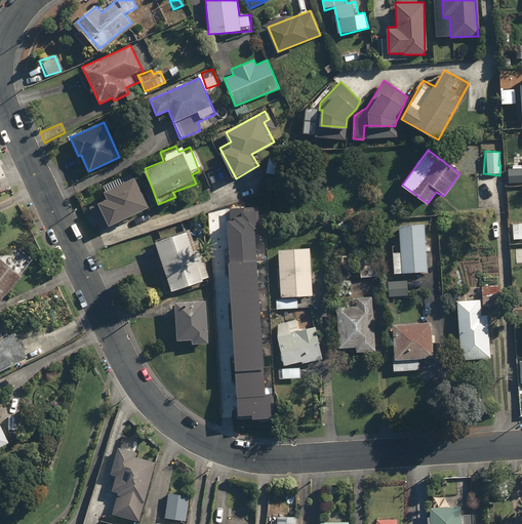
[(521,168),(506,168),(506,183),(521,183),(521,168)]
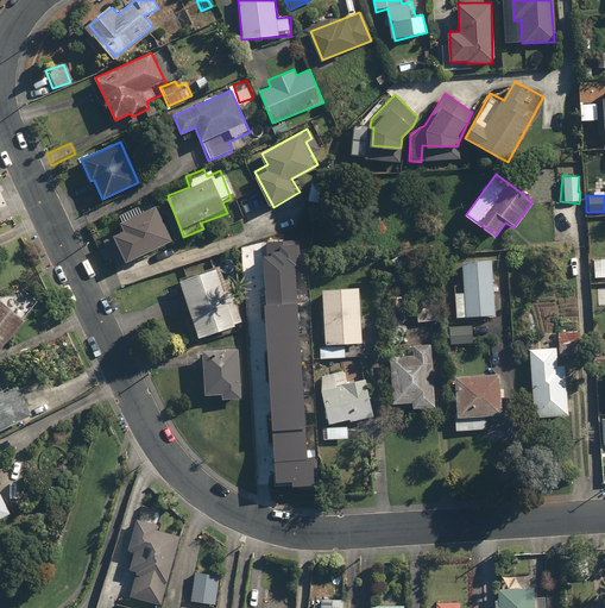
[(175,239),(157,204),(121,221),(125,229),(113,233),(127,263),(175,239)]
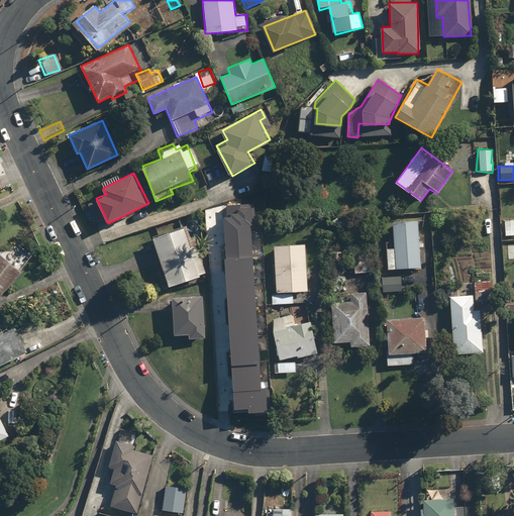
[(220,219),(232,409),(245,408),(246,413),(267,412),(265,391),(257,392),(245,227),(253,226),(251,203),(223,205),(224,219),(220,219)]
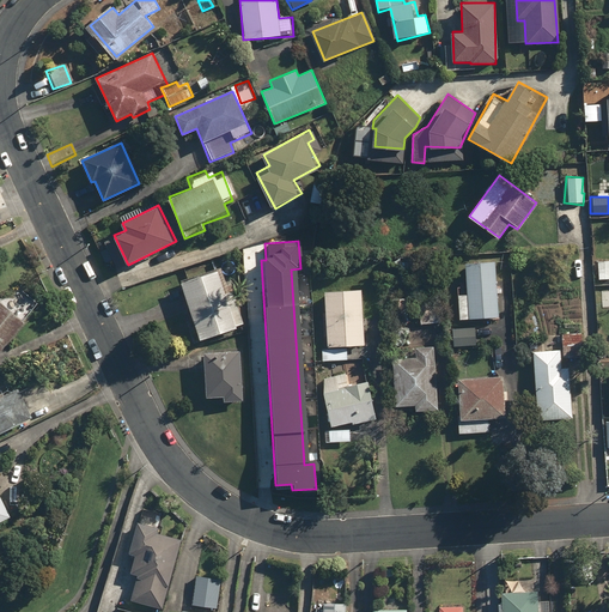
[(608,259),(596,261),(597,279),(608,278),(608,259)]
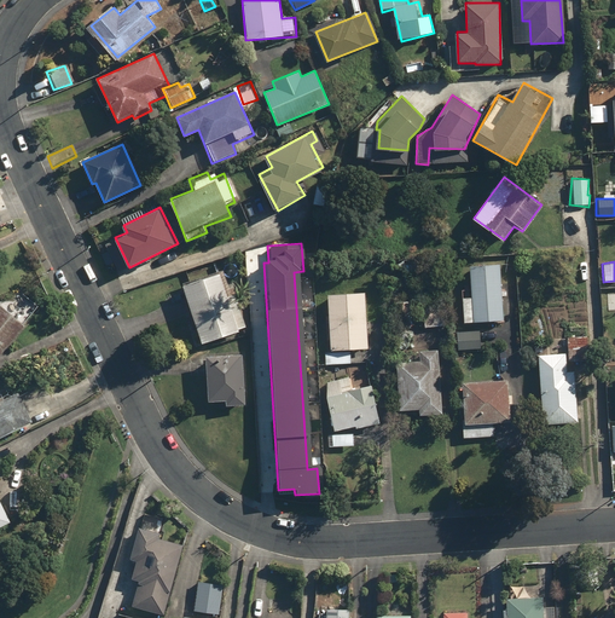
[(500,290),(499,264),(469,265),(470,296),(463,296),(464,323),(503,322),(502,299),(506,299),(505,290),(500,290)]
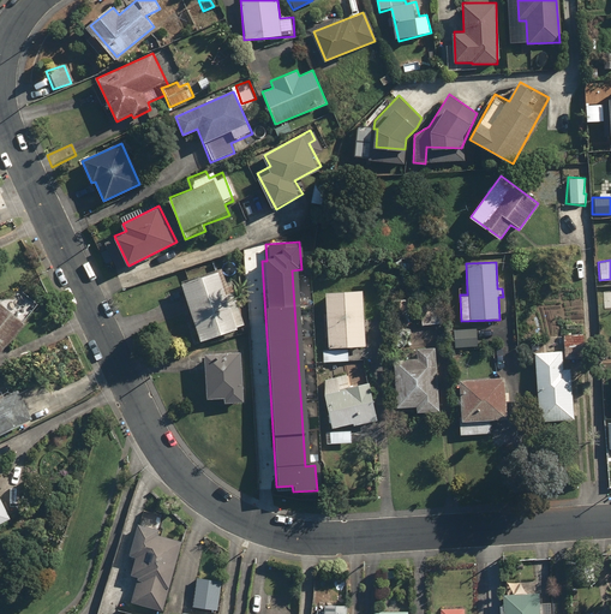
[(228,296),(220,269),(181,282),(201,341),(246,326),(235,293),(228,296)]
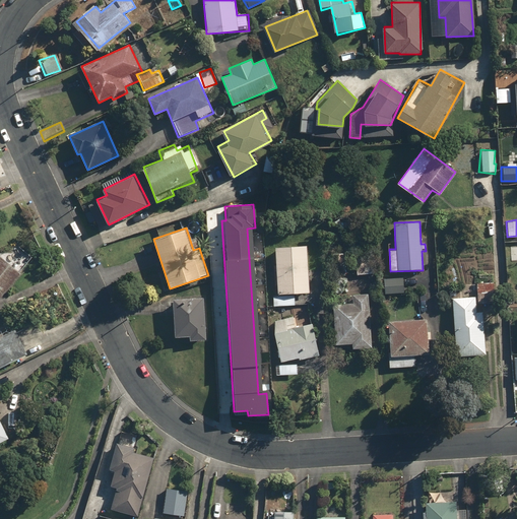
[(307,243),(275,244),(277,296),(309,294),(307,243)]
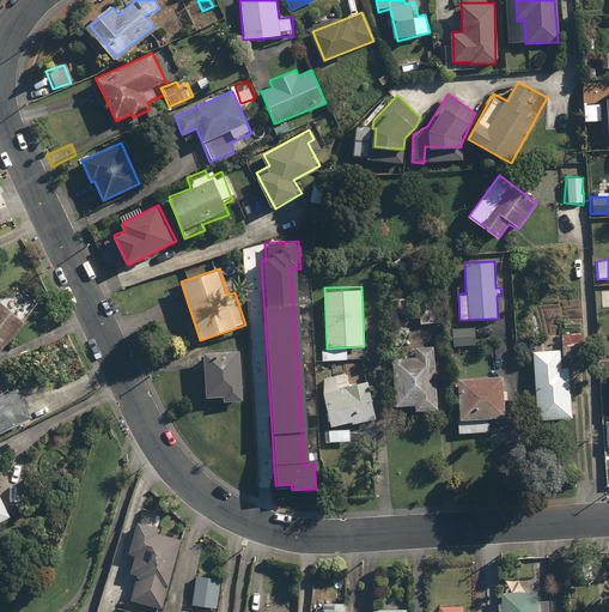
[(406,325),(407,297),(389,296),(388,323),(406,325)]
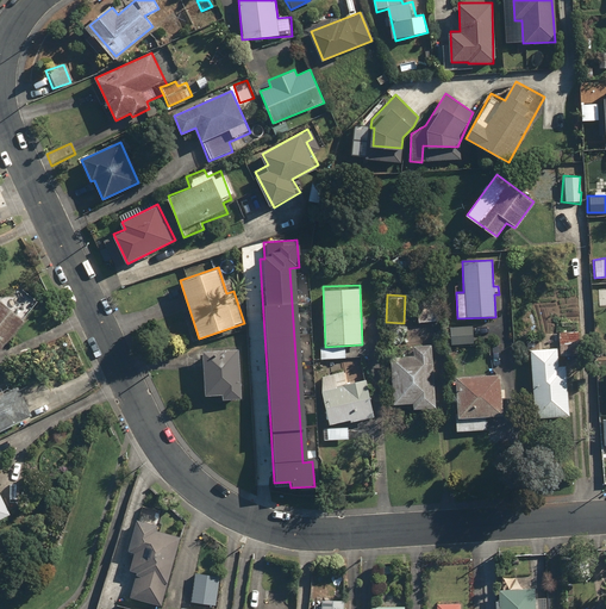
[(0,345),(23,317),(0,298),(0,345)]
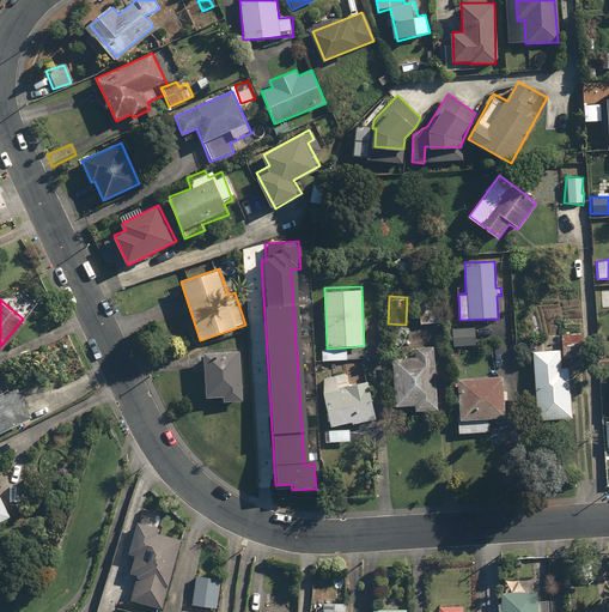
[(442,306),(421,304),(419,323),(439,325),(442,306)]
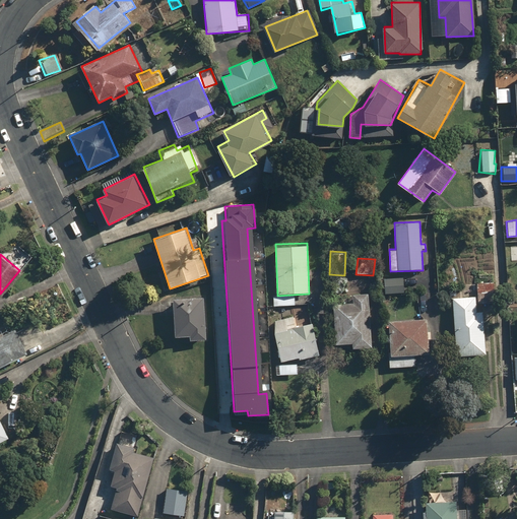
[(403,278),(384,278),(383,294),(403,295),(403,278)]
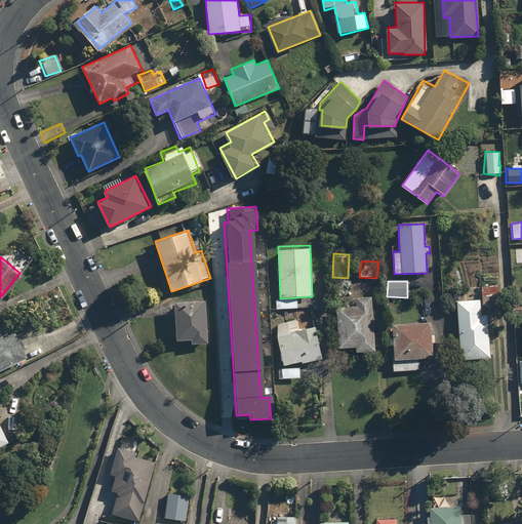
[(474,289),(456,290),(459,360),(490,359),(488,315),(480,316),(480,299),(474,299),(474,289)]
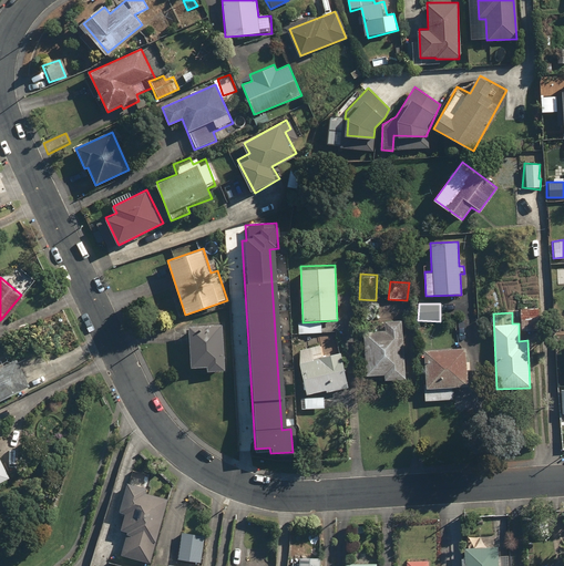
[(404,361),(404,356),(400,356),(401,319),(386,319),(385,330),(367,329),(366,374),(383,376),(383,378),(407,379),(407,370),(404,370),(406,361),(404,361)]
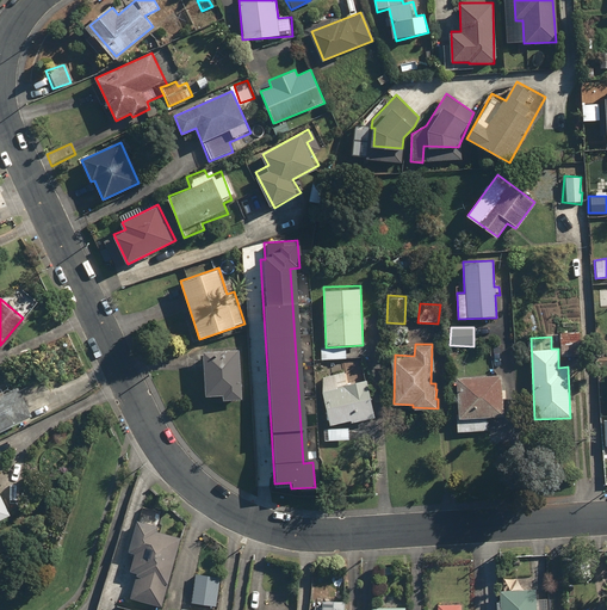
[(242,400),(242,350),(205,350),(206,396),(223,396),(223,400),(242,400)]
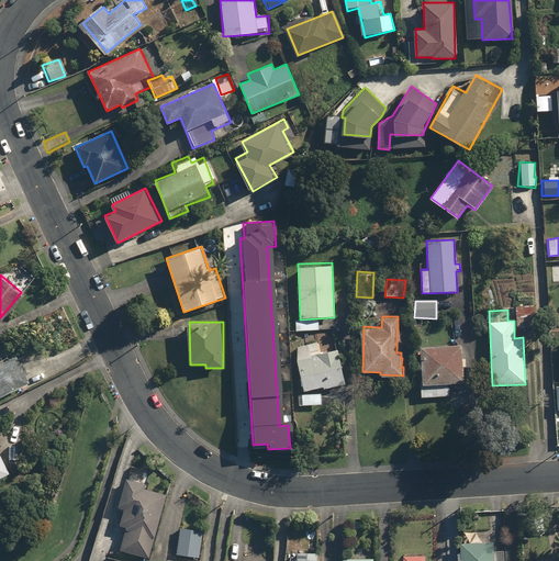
[(328,338),(293,345),(302,391),(324,386),(324,389),(345,385),(337,347),(330,349),(328,338)]
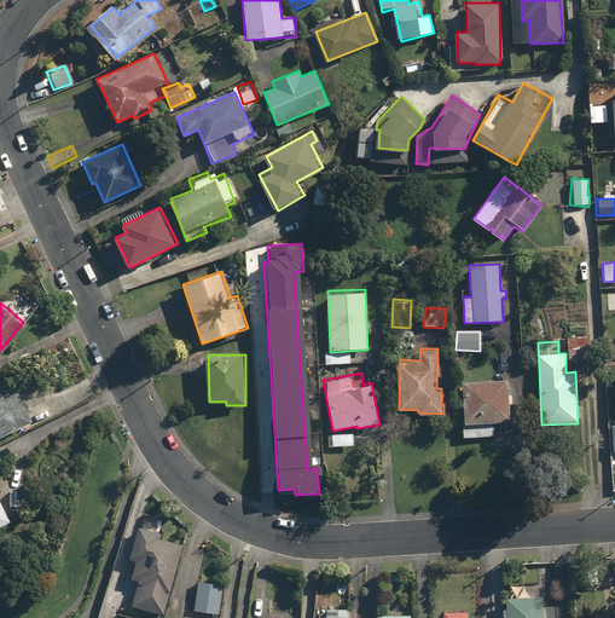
[(508,380),(463,382),(465,420),(459,420),(460,435),(494,434),(493,428),(510,427),(508,380)]
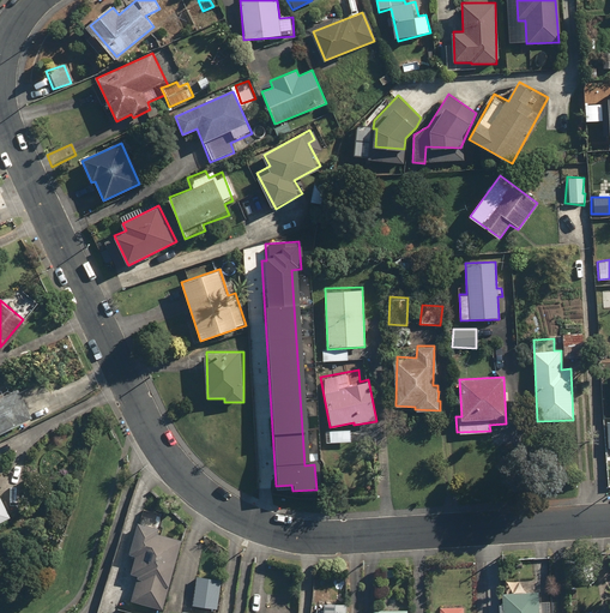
[(0,431),(32,415),(18,386),(0,395),(0,431)]
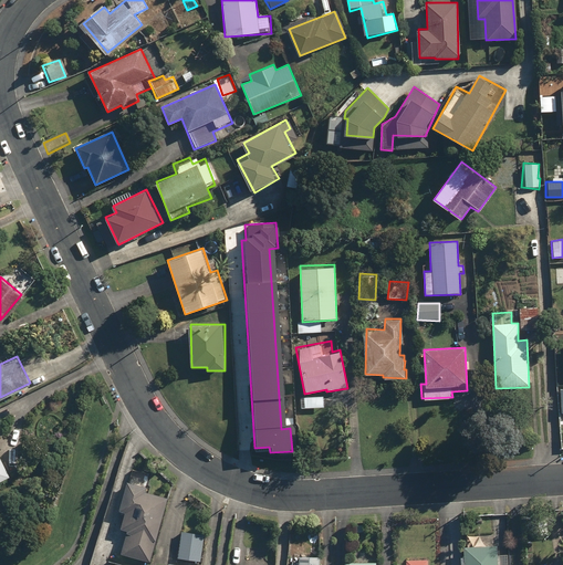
[(323,408),(323,397),(299,397),(299,408),(323,408)]
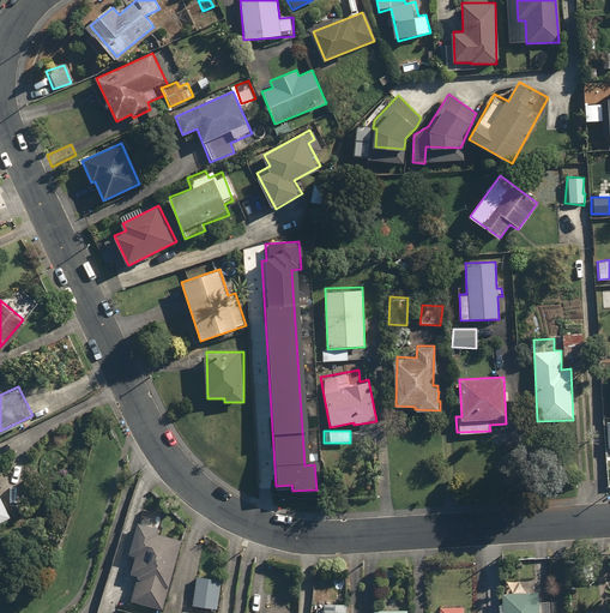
[(0,521),(12,515),(0,493),(0,521)]
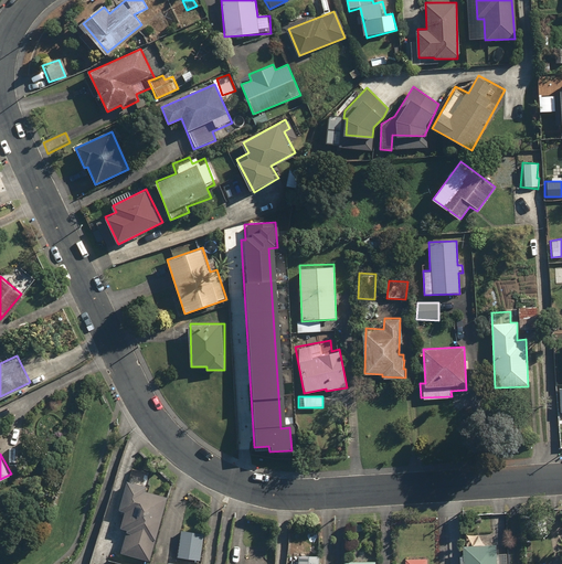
[(147,487),(127,481),(118,510),(123,511),(118,527),(125,529),(117,553),(148,563),(167,498),(145,491),(147,487)]
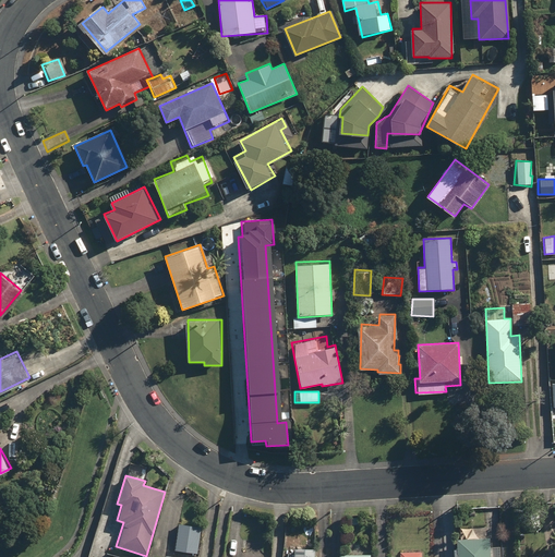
[(200,525),(177,523),(175,552),(196,554),(200,525)]
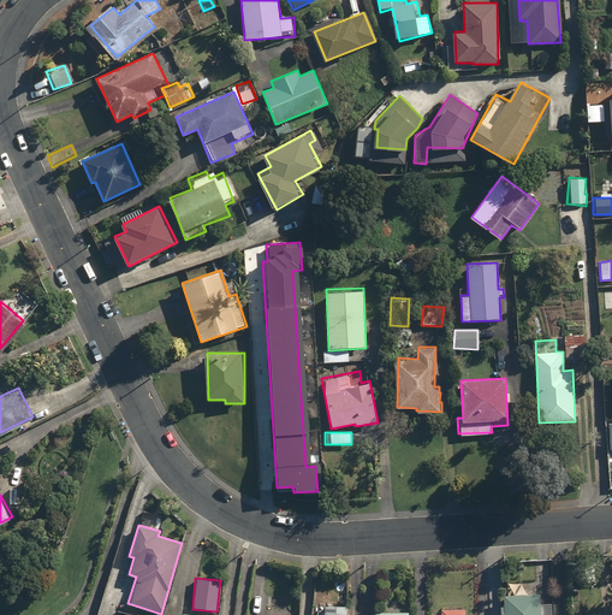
[(551,614),(552,605),(540,604),(541,595),(507,592),(505,614),(551,614)]
